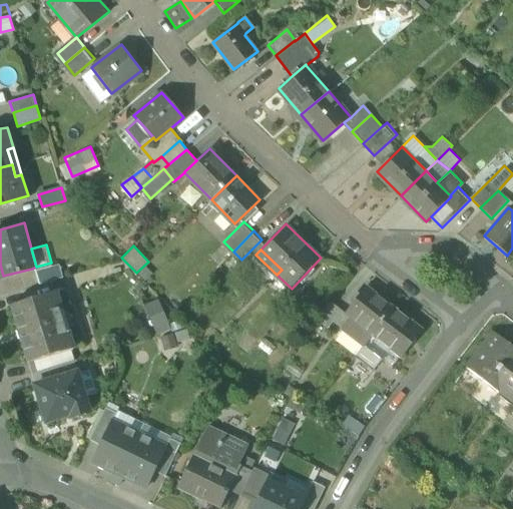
[(32,269),(37,284),(61,277),(57,262),(51,263),(36,267),(32,269)]
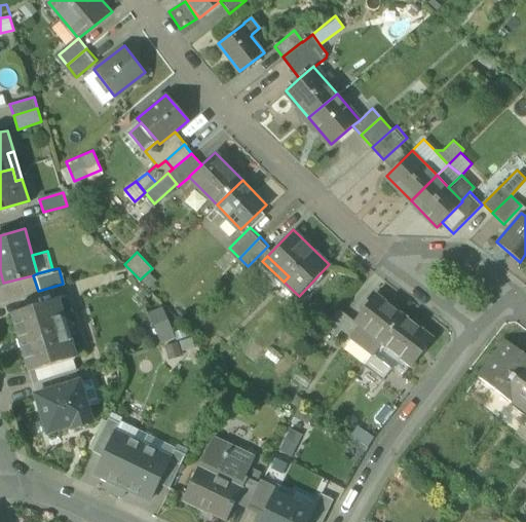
[(353,319),(382,340),(403,313),(375,292),(353,319)]
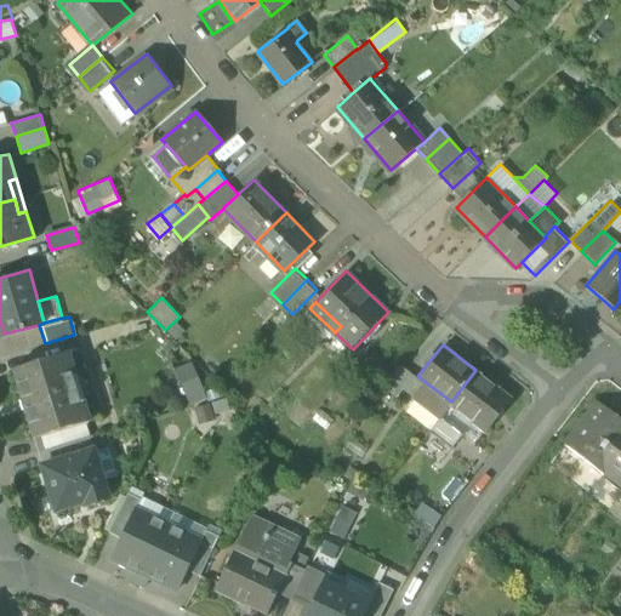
[(12,369),(34,438),(85,422),(86,421),(80,403),(85,400),(75,370),(70,371),(66,353),(12,369)]
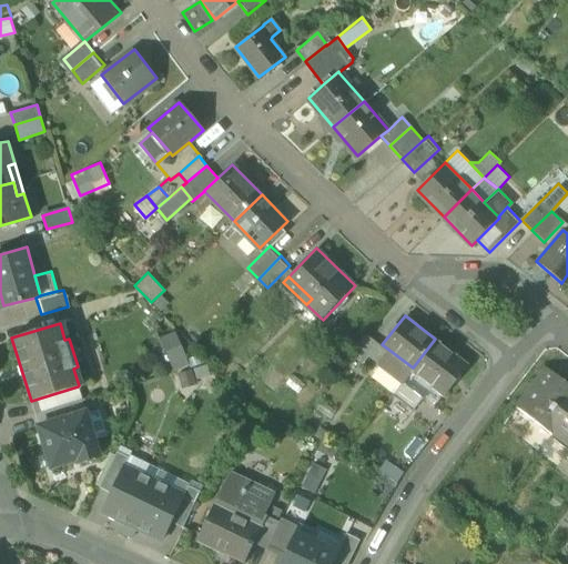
[(190,363),(175,329),(159,336),(173,370),(190,363)]
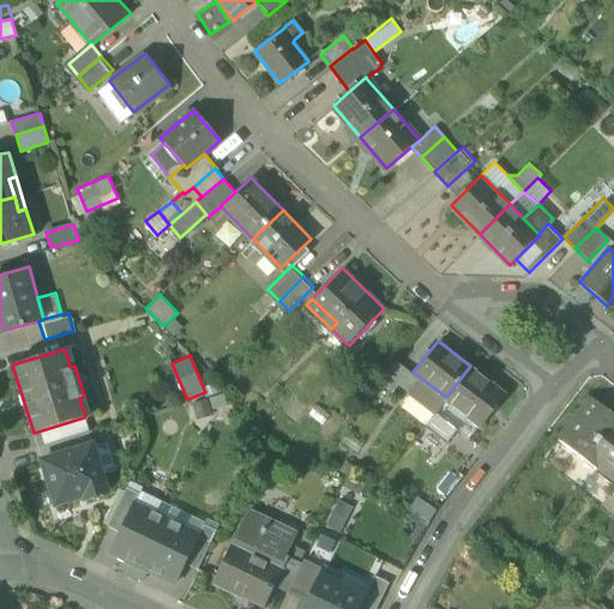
[(380,378),(395,391),(411,371),(397,359),(380,378)]
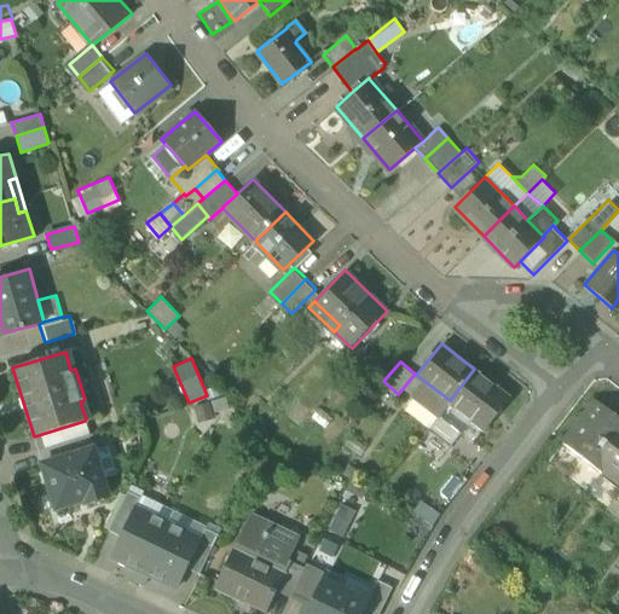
[(509,395),(474,369),(450,400),(484,427),(509,395)]
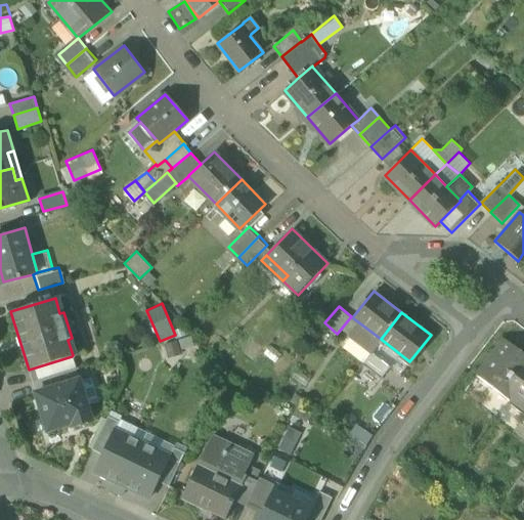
[(523,407),(523,352),(505,338),(477,376),(510,400),(512,398),(523,407)]
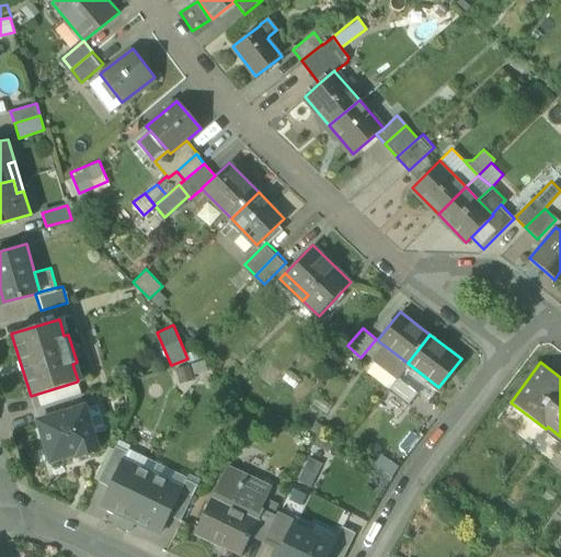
[(189,363),(175,366),(180,383),(193,378),(189,363)]
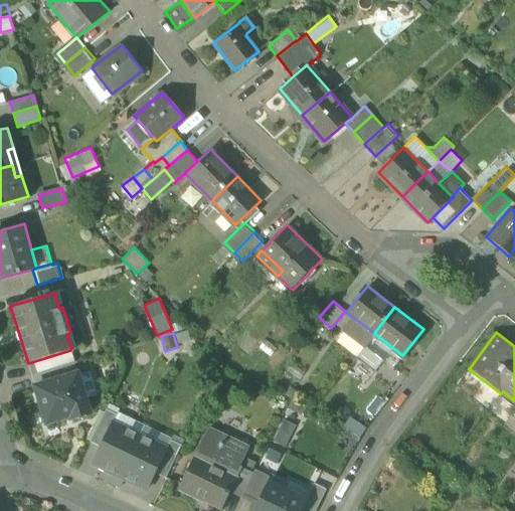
[(384,359),(394,366),(402,355),(374,333),(365,344),(384,359)]
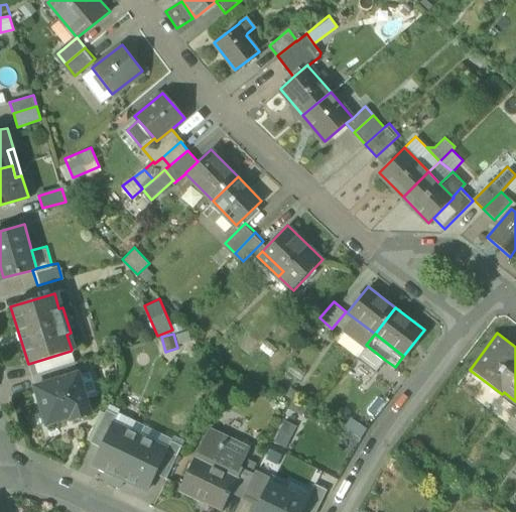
[(358,356),(377,370),(385,360),(366,345),(358,356)]
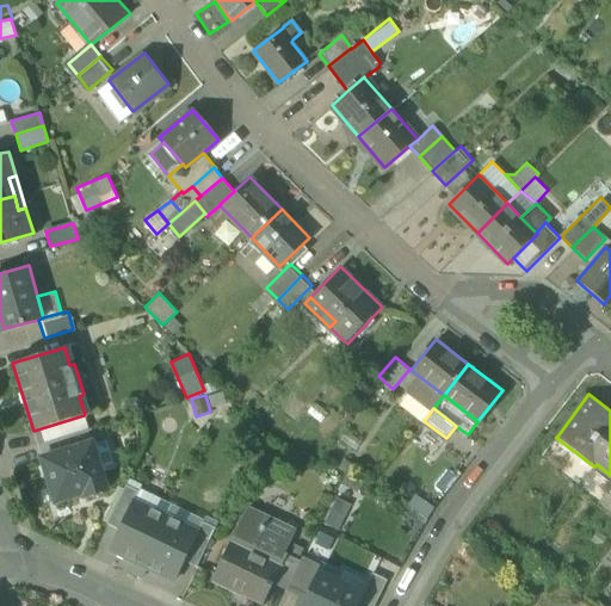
[(34,431),(37,444),(88,428),(84,415),(34,431)]
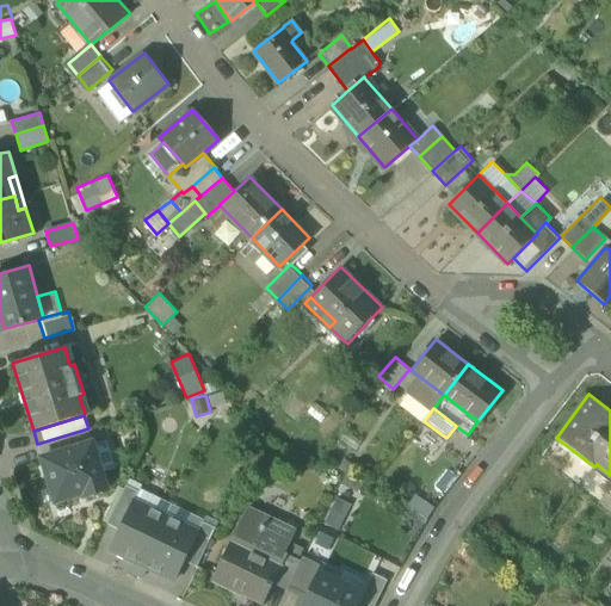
[(92,441),(88,428),(37,444),(42,457),(44,457),(92,441)]
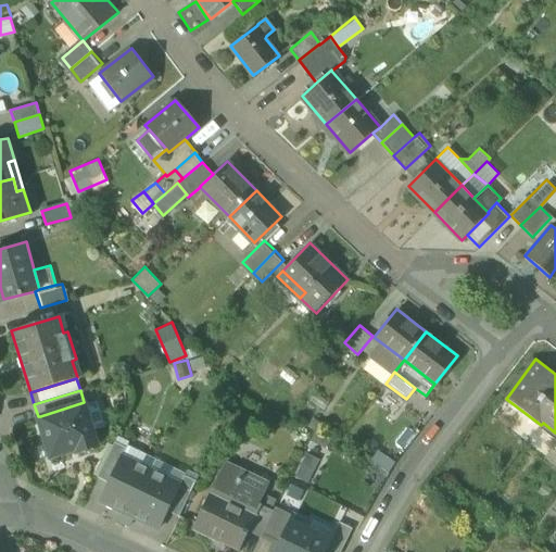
[(98,400),(85,404),(91,429),(105,425),(98,400)]
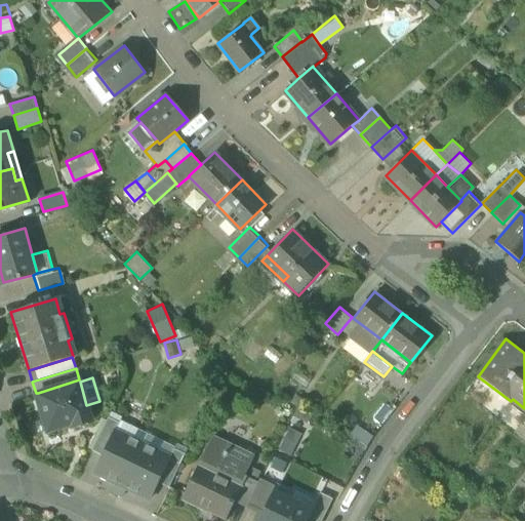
[(36,393),(47,431),(72,424),(73,427),(91,421),(86,405),(80,382),(79,379),(38,393),(36,393)]
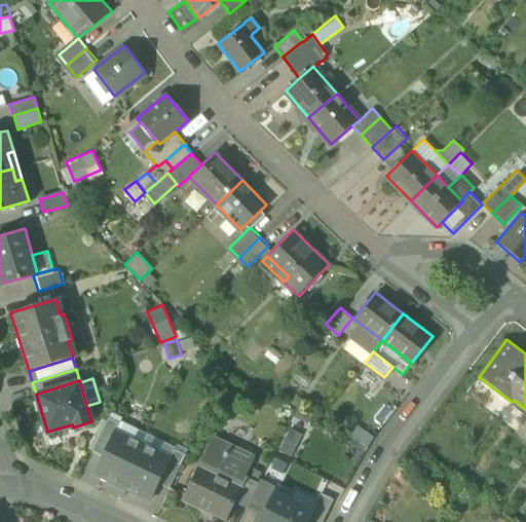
[(92,449),(104,455),(115,431),(119,421),(108,416),(92,449)]
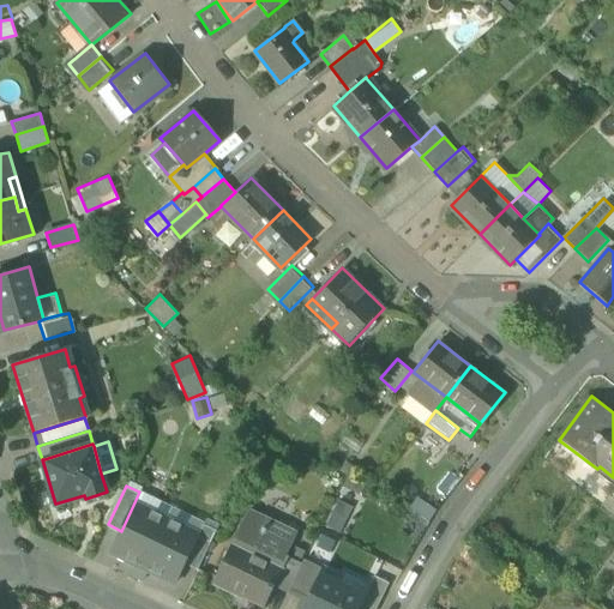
[(134,502),(166,518),(173,505),(140,489),(139,492),(134,502)]
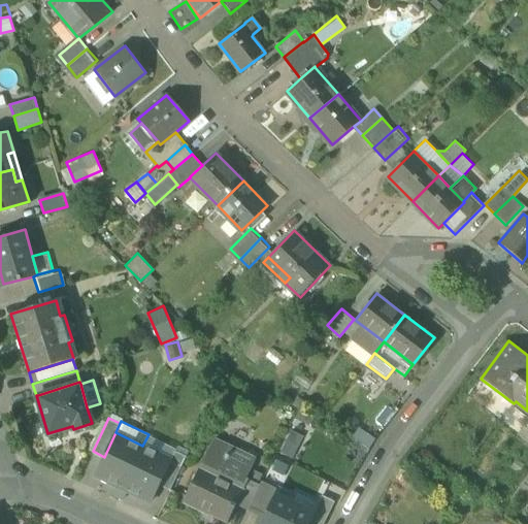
[(292,428),(283,450),(294,455),(303,433),(292,428)]
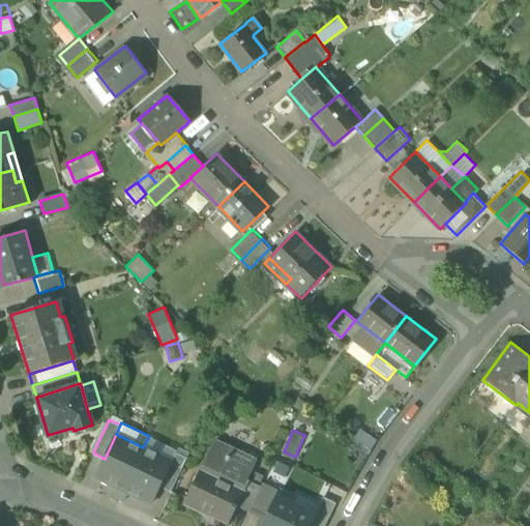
[(143,447),(116,434),(105,459),(96,475),(123,489),(143,447)]
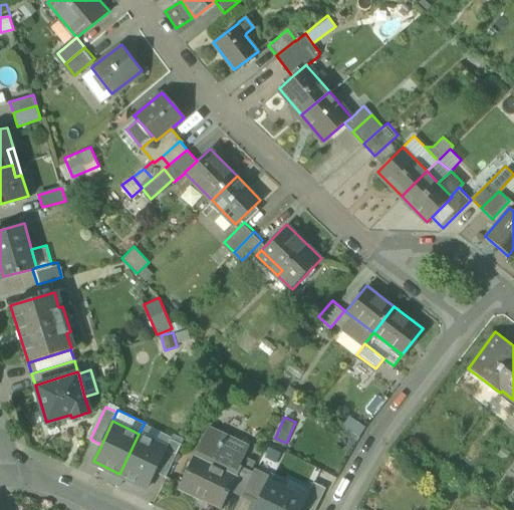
[(172,436),(145,423),(139,434),(166,447),(170,438),(172,436)]
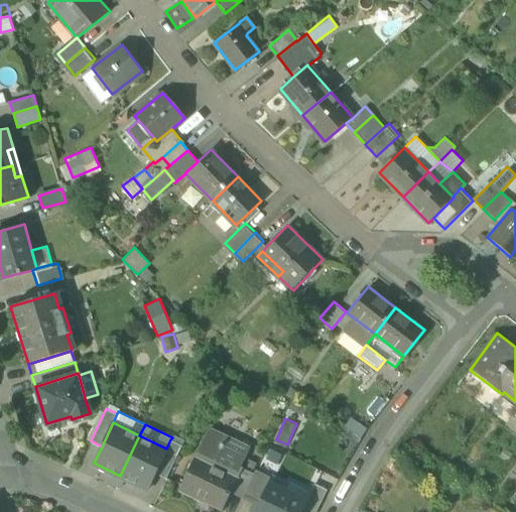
[(208,428),(194,457),(236,478),(241,467),(240,466),(249,449),(208,428)]
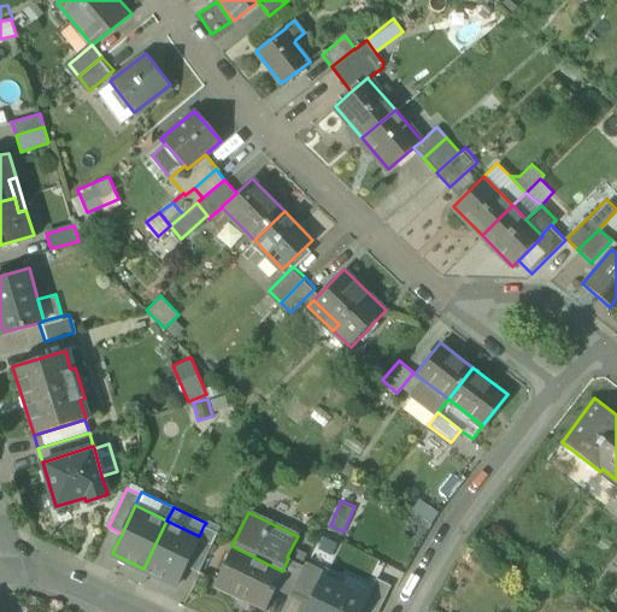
[(199,536),(166,521),(144,569),(176,584),(186,564),(199,536)]
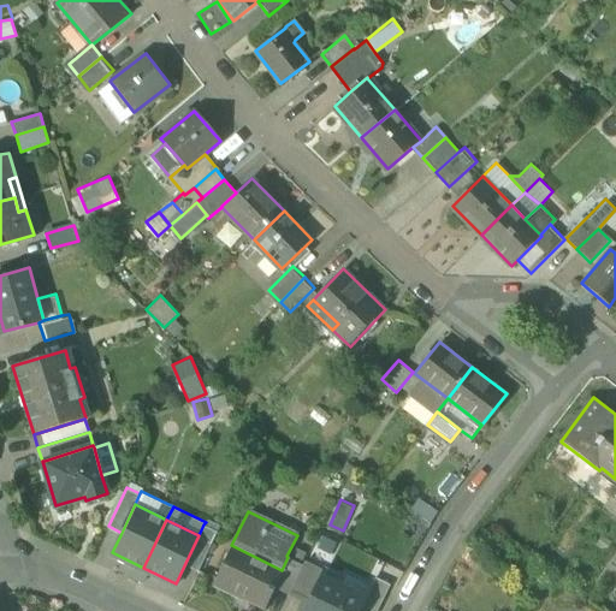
[(203,525),(199,535),(185,563),(199,570),(217,531),(203,525)]
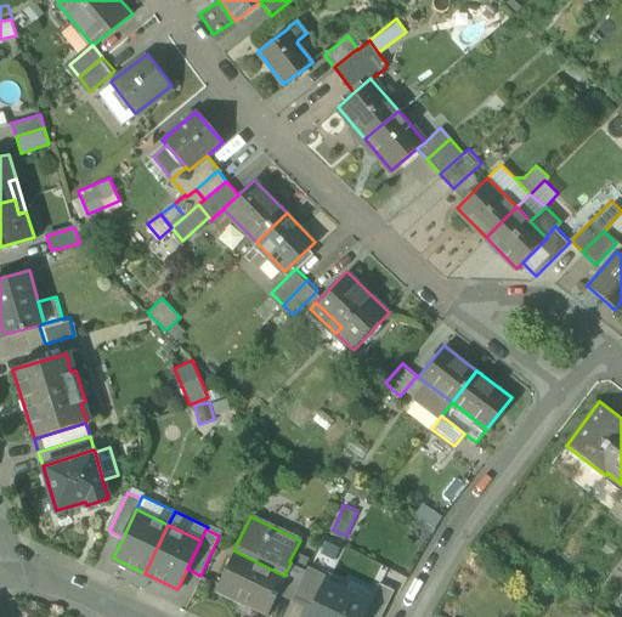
[(286,576),(284,576),(233,550),(219,582),(225,584),(224,587),(235,592),(236,590),(248,596),(246,601),(269,612),(280,589),(286,576)]
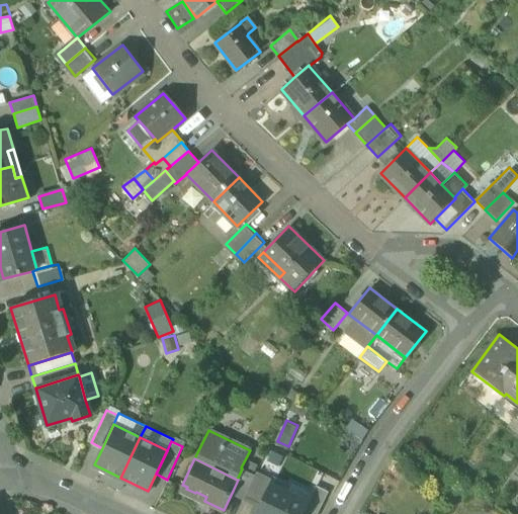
[(233,491),(245,497),(255,475),(242,468),(237,480),(238,480),(233,491)]
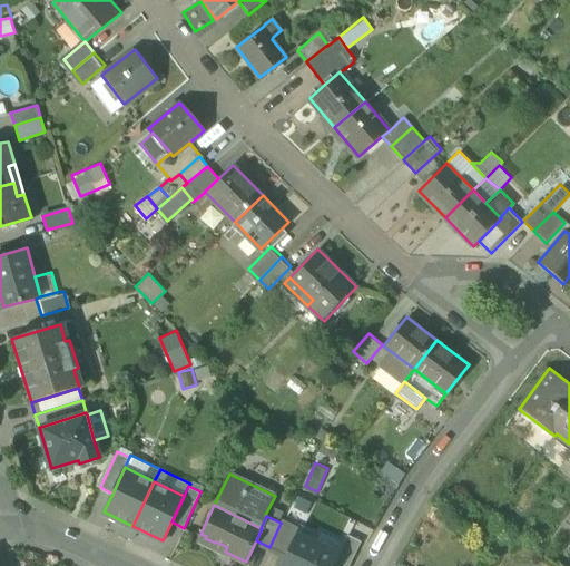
[(282,518),(281,523),(269,547),(286,555),(295,537),(296,538),(302,528),(282,518)]
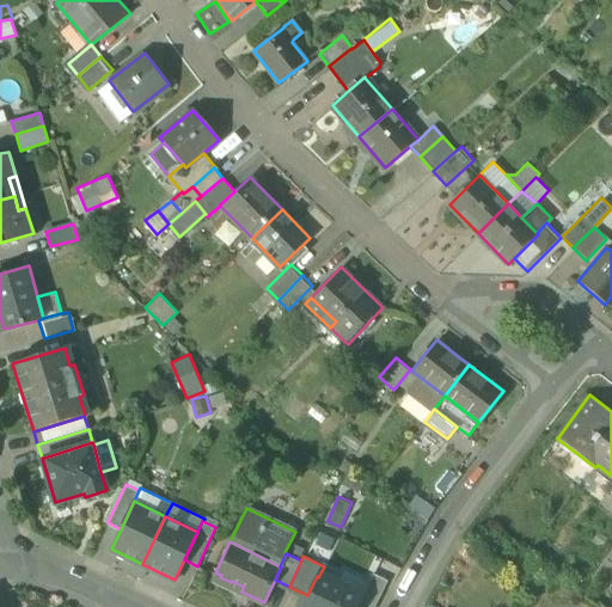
[(357,604),(365,606),(373,606),(387,578),(373,571),(360,598),(361,598),(357,604)]
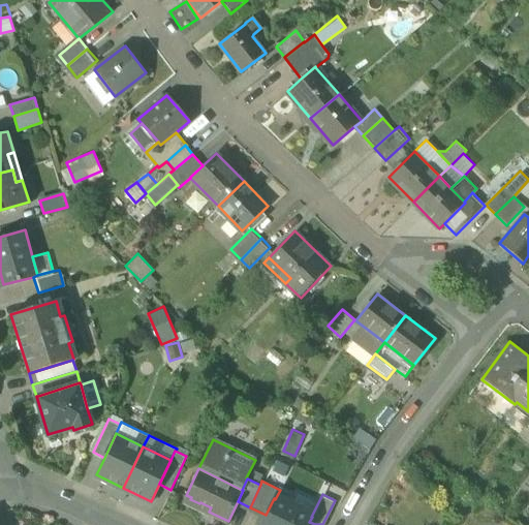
[(260,524),(307,524),(309,522),(312,517),(311,517),(275,499),(274,498),(266,515),(260,524)]
